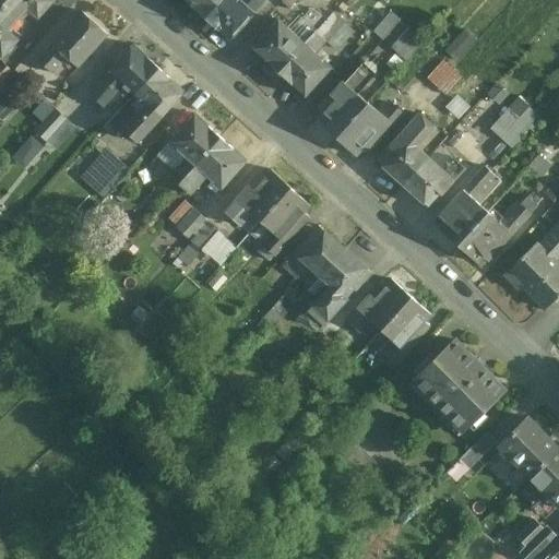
[(52,0),(51,0),(0,0),(0,3),(18,20),(30,7),(39,15),(52,0)]
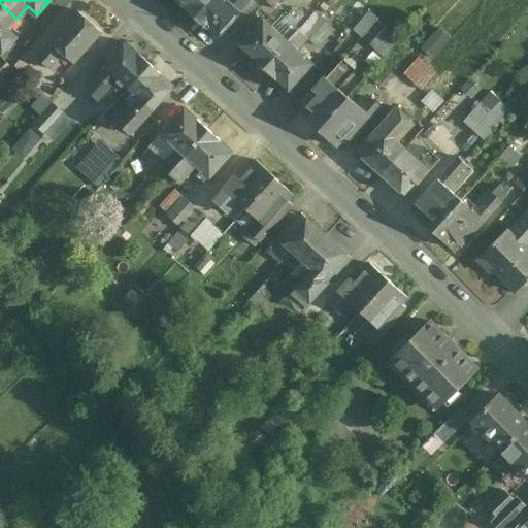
[(178,0),(196,15),(208,0),(178,0)]
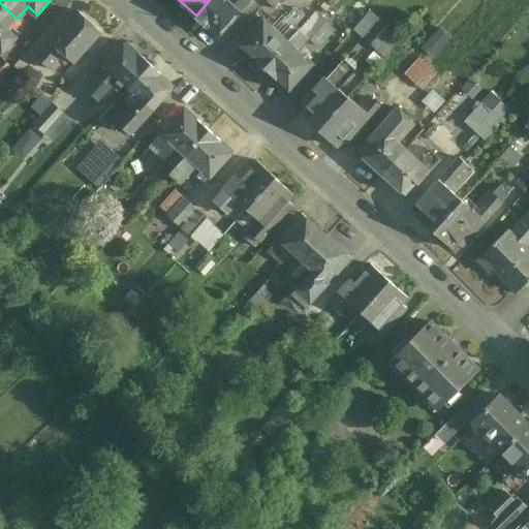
[(209,0),(196,16),(219,36),(251,0),(209,0)]
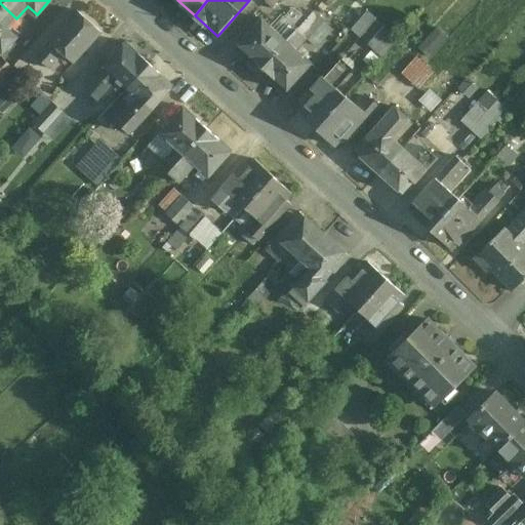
[(16,18),(0,3),(0,48),(3,51),(16,37),(7,29),(16,18)]
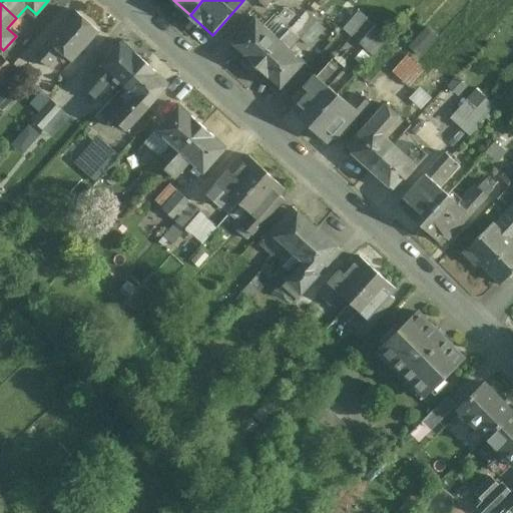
[(354,34),(366,15),(357,10),(345,29),(354,34)]
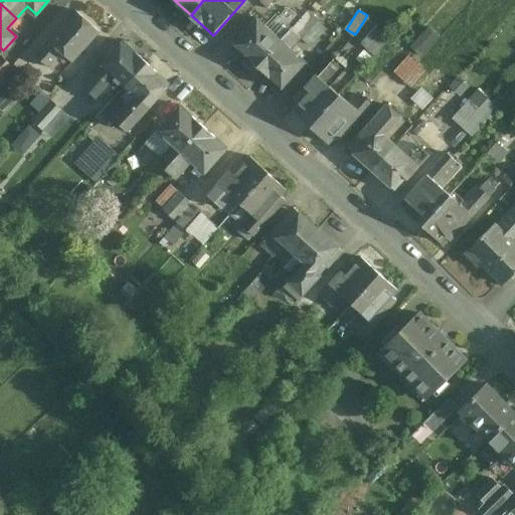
[(76,11),(50,40),(51,41),(37,56),(49,66),(62,51),(73,61),(100,32),(76,11)]
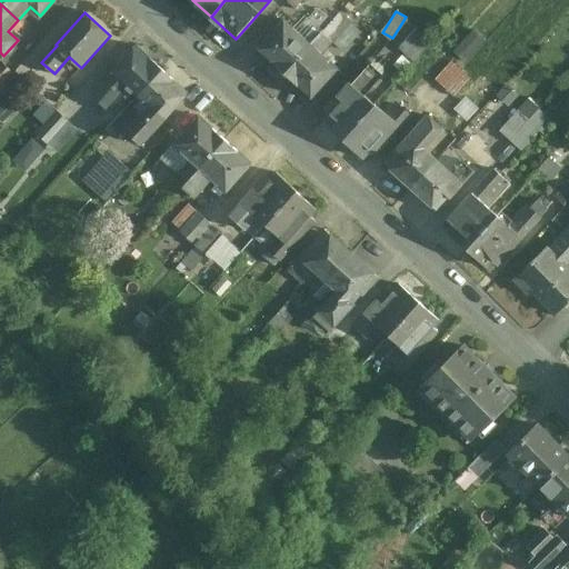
[(325,17),(315,27),(321,32),(330,22),(325,17)]
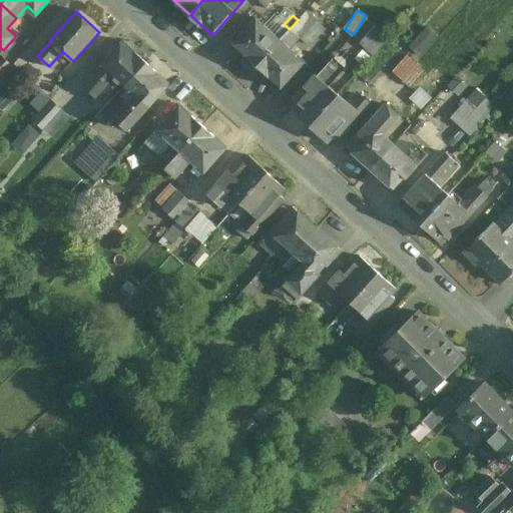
[(255,19),(232,45),(257,66),(280,41),(271,32),(255,19)]
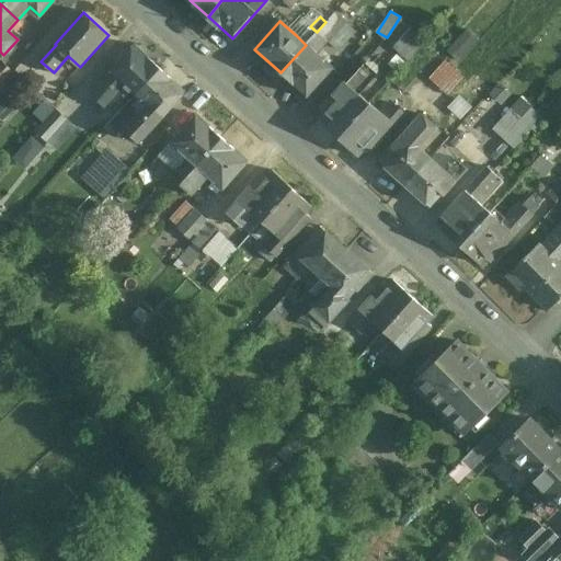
[(310,26),(307,23),(296,35),(306,45),(317,33),(317,32),(310,26)]
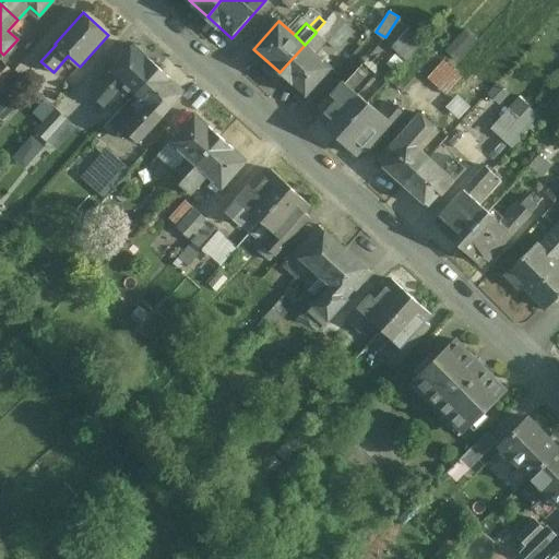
[(411,27),(393,47),(407,59),(424,39),(411,27)]
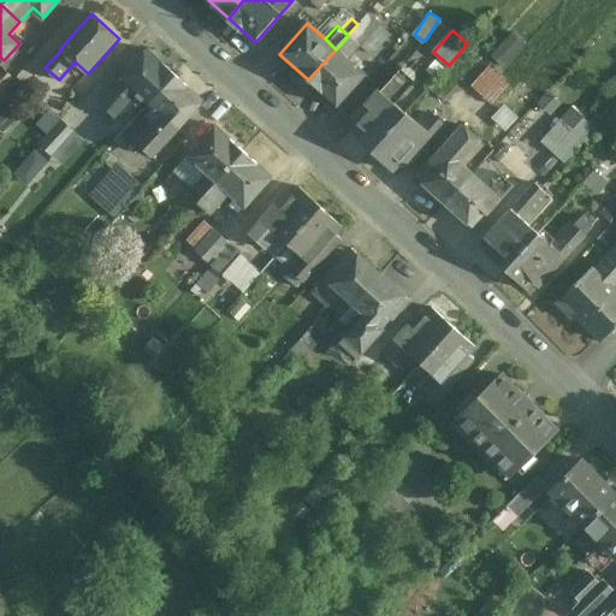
[(359,46),(348,36),(336,49),(347,59),(359,46)]
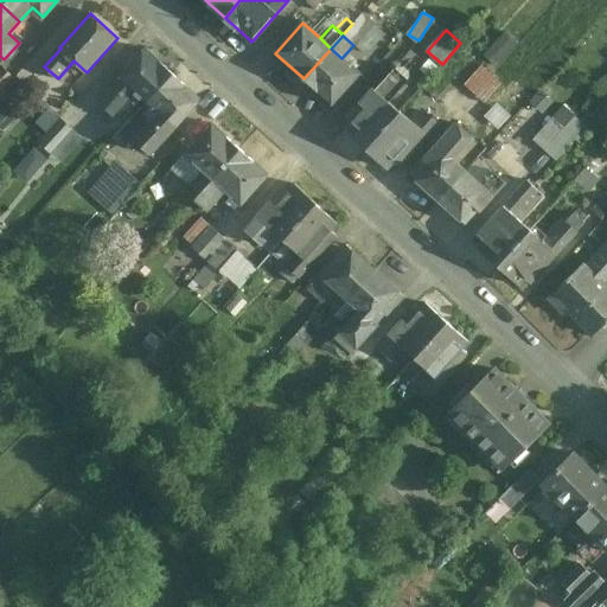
[(331,49),(304,78),(332,104),(359,74),(342,58),(331,49)]
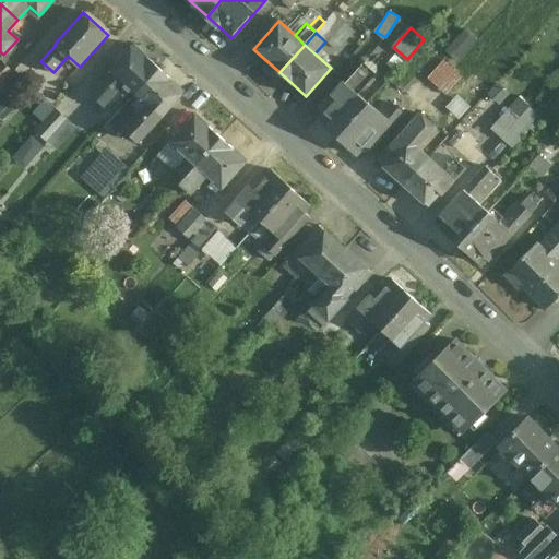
[(133,46),(90,95),(104,107),(122,86),(134,96),(158,69),(133,46)]
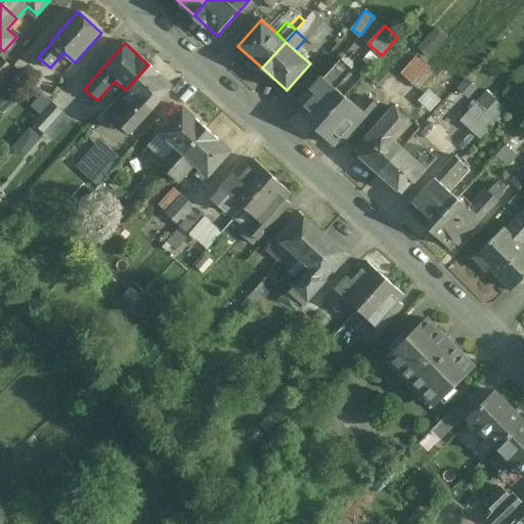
[(417,56),(401,73),(409,81),(425,64),(417,56)]
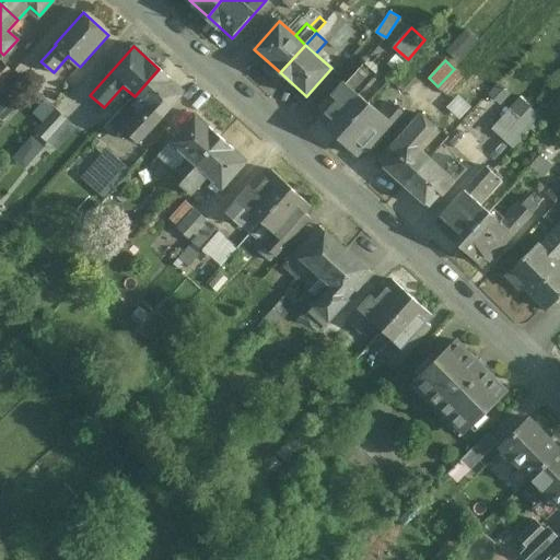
[(1,62),(0,62),(0,85),(12,72),(1,62)]
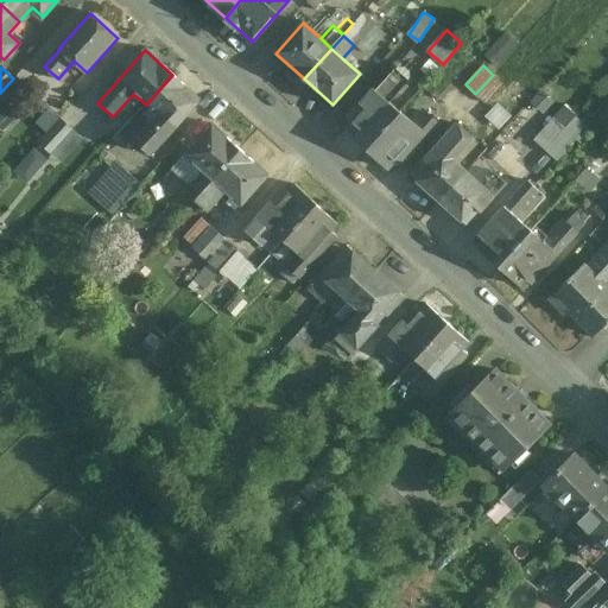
[(172,75),(146,105),(158,116),(135,141),(150,154),(200,100),(172,75)]
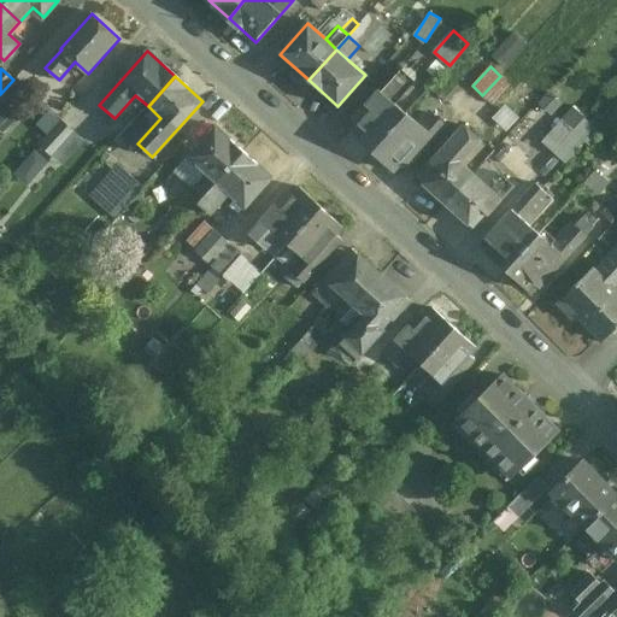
[(500,76),(482,95),(493,105),(511,86),(500,76)]
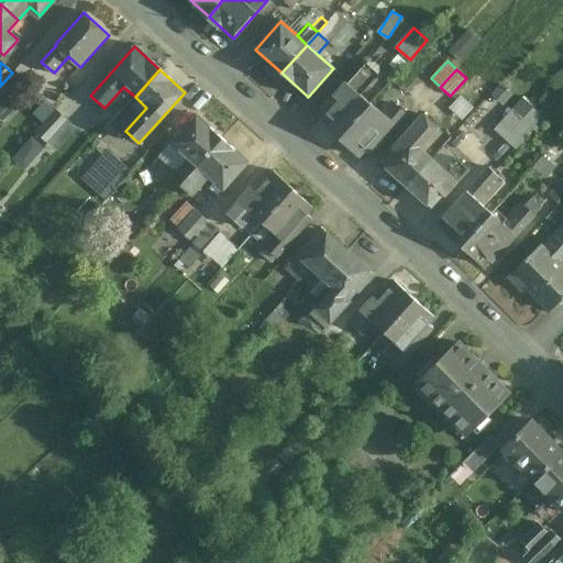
[(357,70),(322,109),(328,114),(322,120),(341,138),(371,105),(356,91),(367,79),(357,70)]
